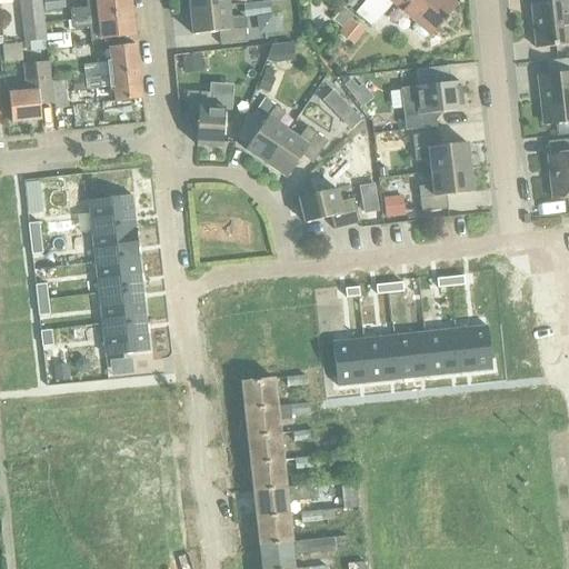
[(22,0),(26,22),(21,27),(23,43),(43,41),(39,0),(22,0)]
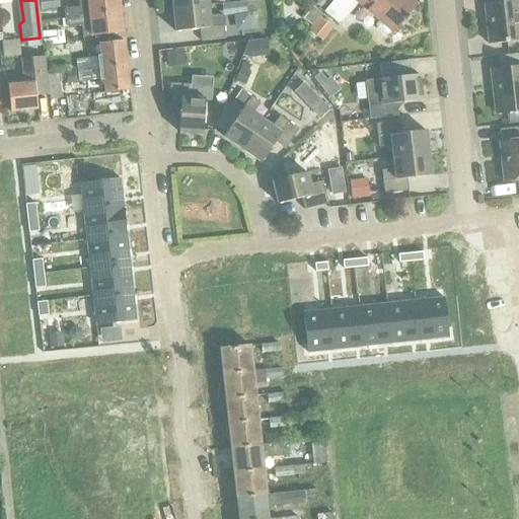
[(60,0),(41,0),(42,9),(61,6),(60,0)]
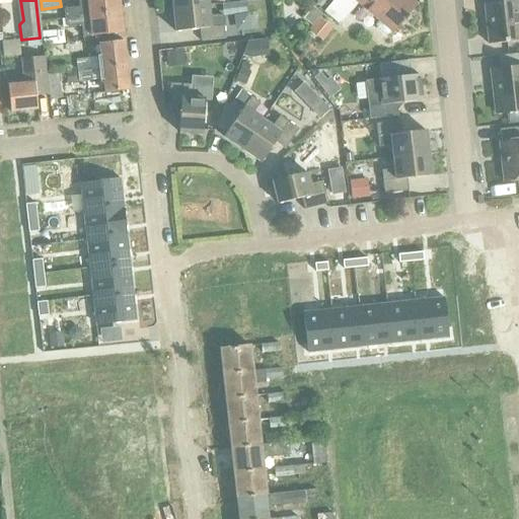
[(65,7),(67,18),(120,12),(119,0),(79,0),(81,6),(65,7)]
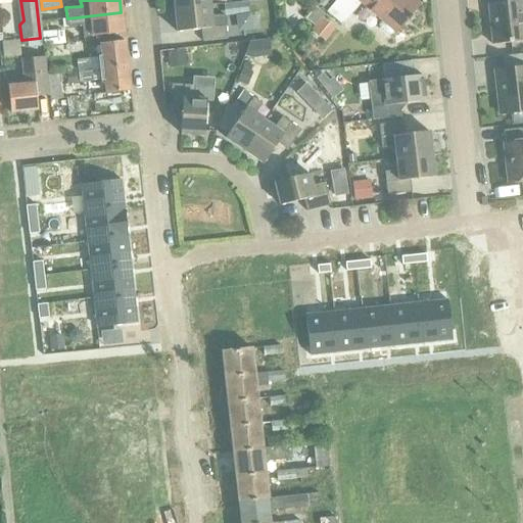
[(173,0),(174,9),(209,5),(208,0),(173,0)]
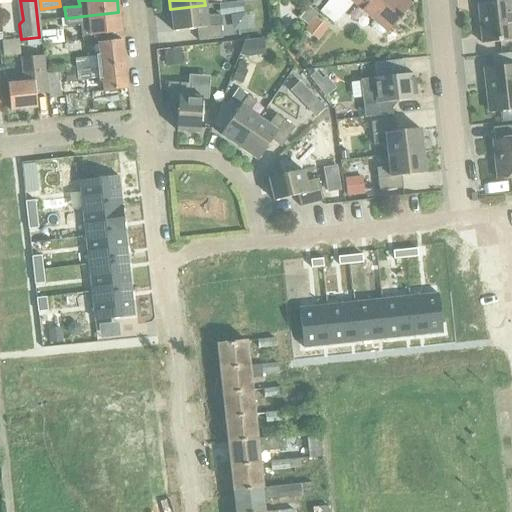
[(387,31),(410,5),(403,0),(329,0),(319,12),(335,25),(353,3),(357,6),(357,10),(365,18),(369,16),(374,20),(371,24),(371,29),(377,34),(381,33),(385,29),(387,31)]
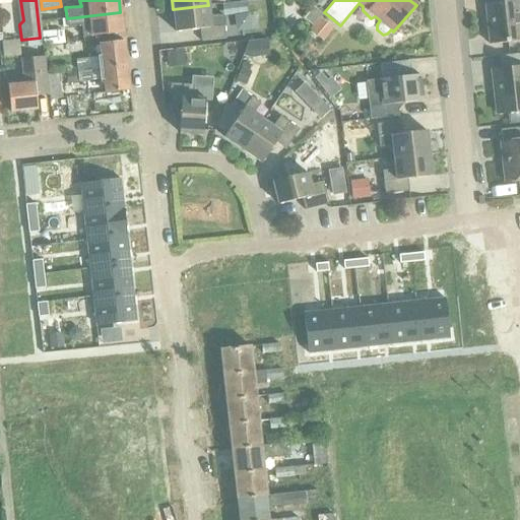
[(484,4),(490,45),(519,41),(519,0),(501,0),(502,2),(484,4)]
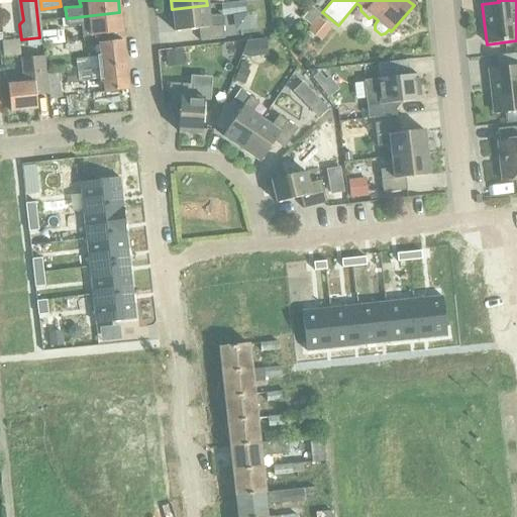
[(207,5),(172,9),(175,32),(199,29),(200,41),(224,38),(221,15),(209,17),(207,5)]
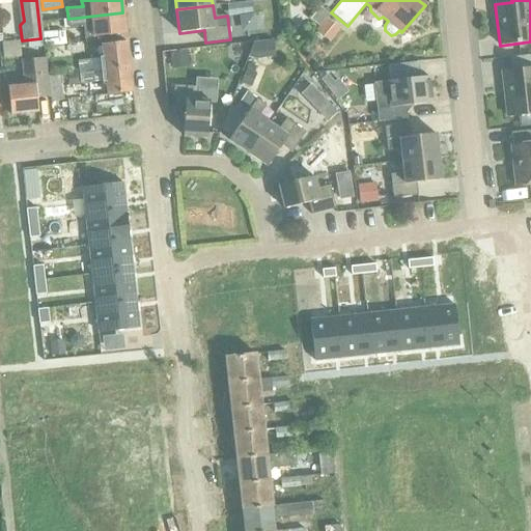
[(322,6),(311,18),(319,25),(330,14),(322,6)]
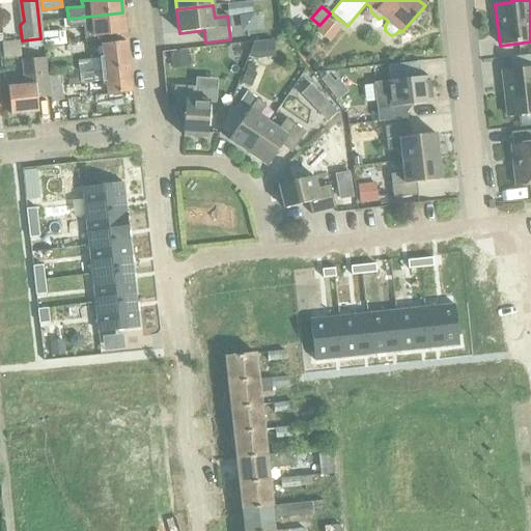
[(122,12),(68,19),(68,26),(84,24),(86,36),(92,35),(92,37),(126,33),(122,12)]
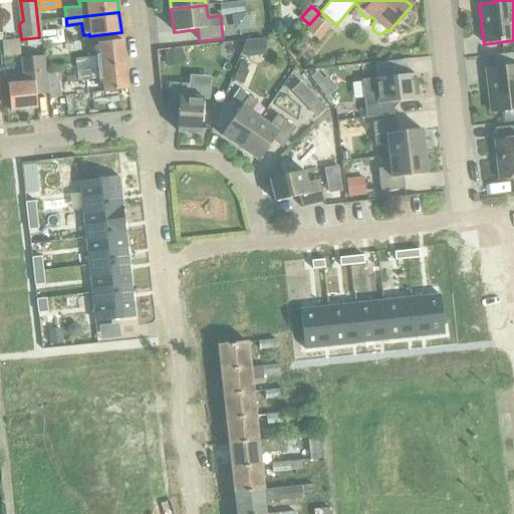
[(65,28),(42,31),(44,44),(66,42),(65,28)]
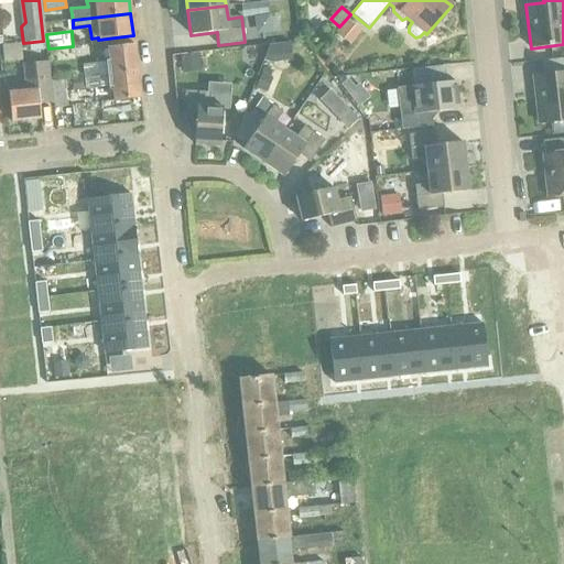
[(266,54),(263,60),(270,63),(292,61),(291,43),(270,45),(266,54)]
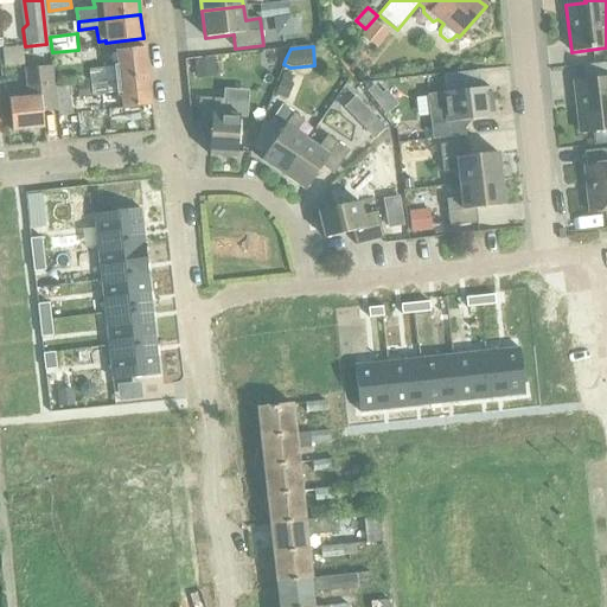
[(119,65),(90,69),(91,83),(148,76),(145,48),(116,51),(119,65)]
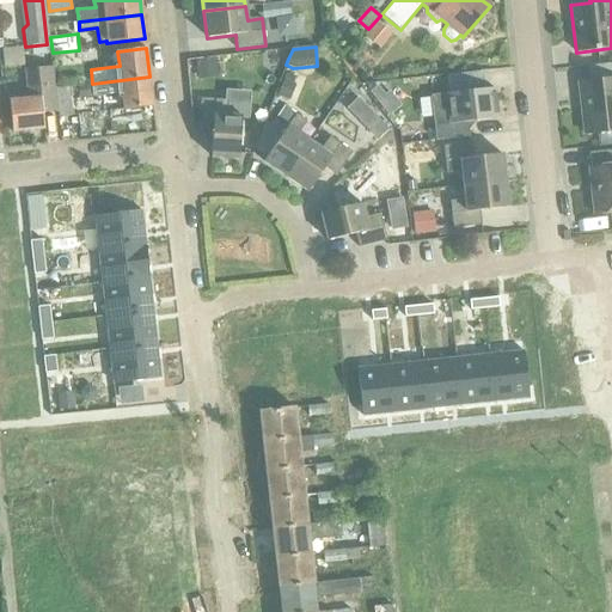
[(216,59),(195,61),(197,80),(218,78),(216,59)]
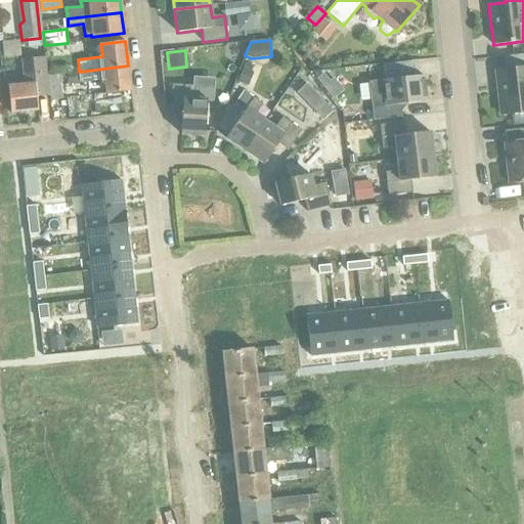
[(23,60),(23,67),(25,85),(7,86),(10,113),(37,111),(36,97),(48,96),(44,58),(23,60)]
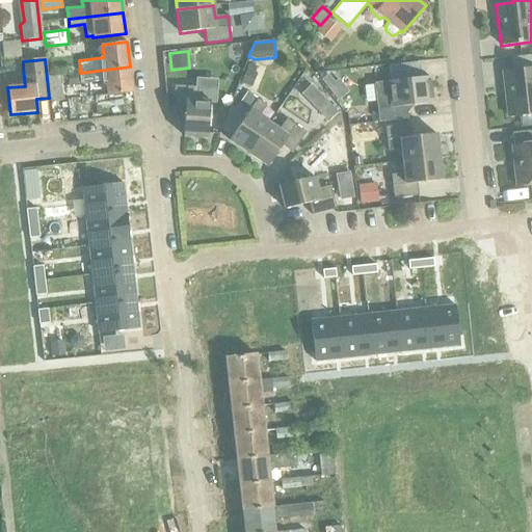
[(249,62),(242,82),(253,86),(258,73),(256,72),(258,65),(249,62)]
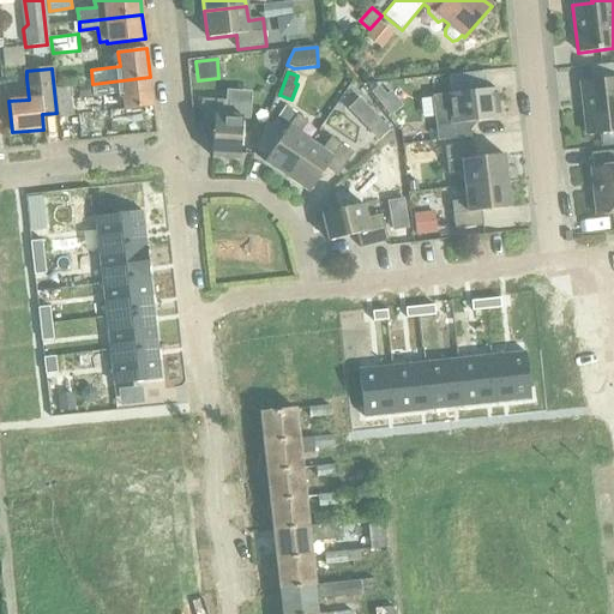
[(125,109),(154,106),(150,77),(92,84),(95,96),(118,92),(118,95),(122,95),(125,109)]
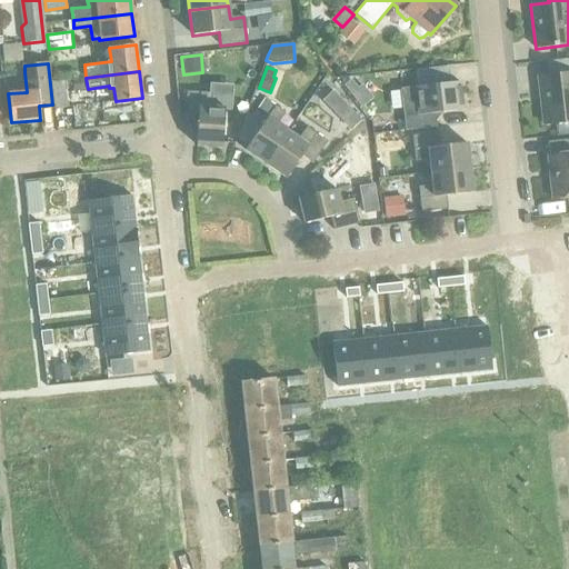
[(568,72),(539,77),(543,125),(568,121),(568,72)]
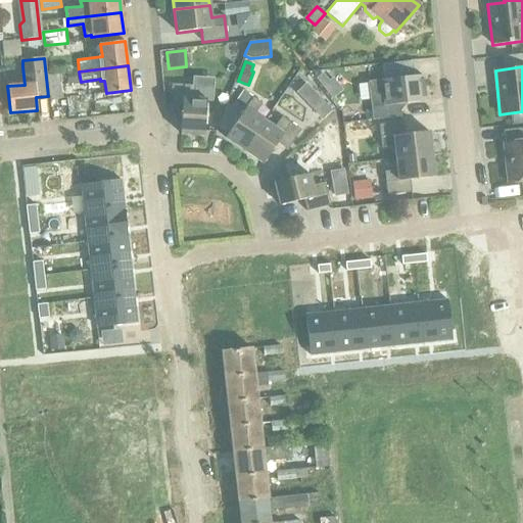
[(59,74),(47,76),(50,101),(63,100),(59,74)]
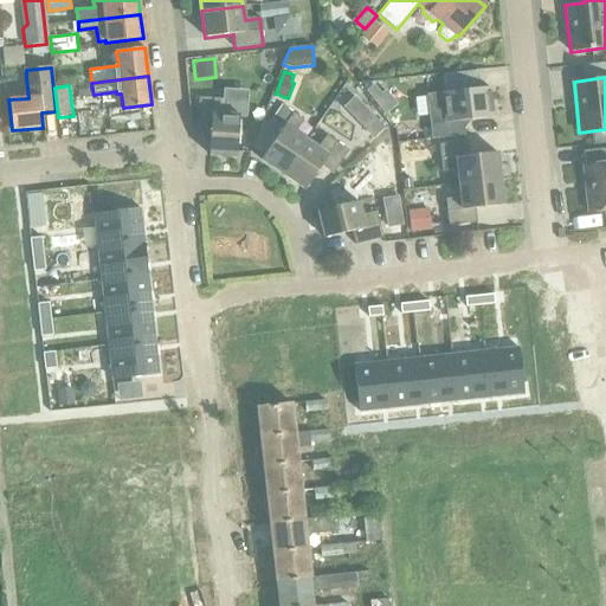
[(489,88),(426,95),(431,140),(464,135),(463,121),(492,118),(489,88)]
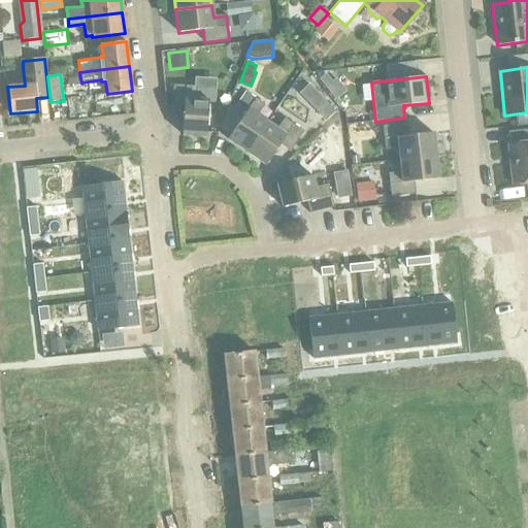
[(173,85),(171,109),(184,110),(182,135),(205,137),(208,100),(196,100),(196,87),(173,85)]
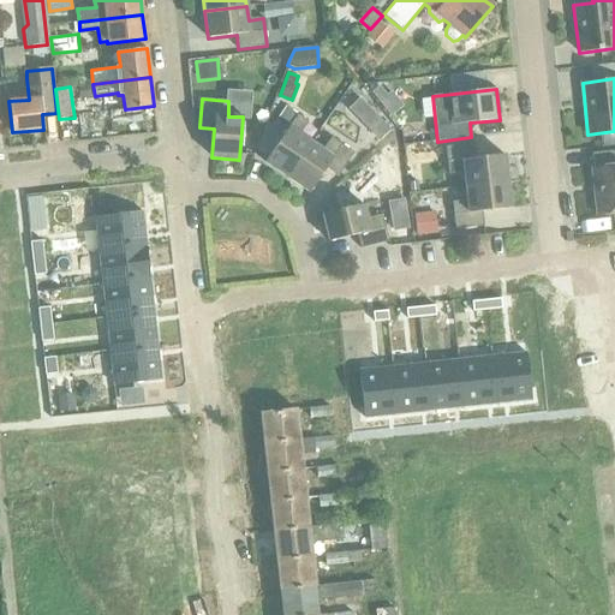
[(264,162),(287,178),(311,143),(299,135),(308,123),(285,107),(269,131),(281,138),(264,162)]
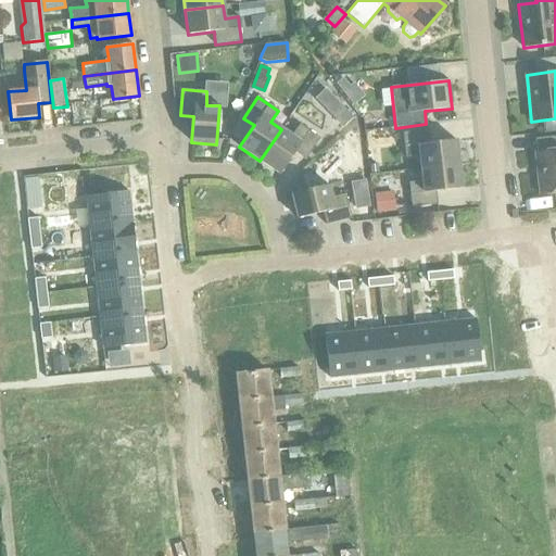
[(343,104),(330,117),(341,129),(355,115),(343,104)]
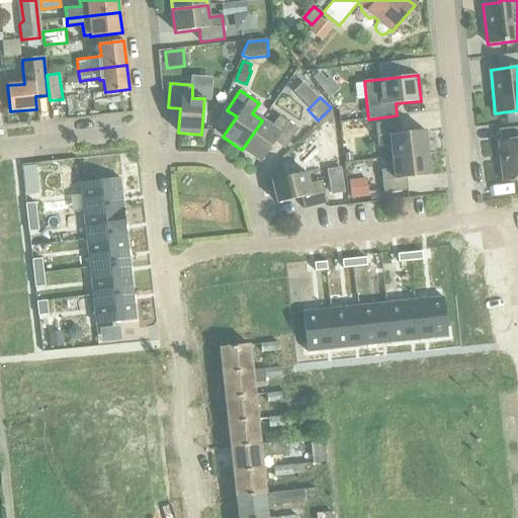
[(262,120),(242,150),(261,163),(274,143),(284,149),(297,128),(278,116),(271,126),(262,120)]
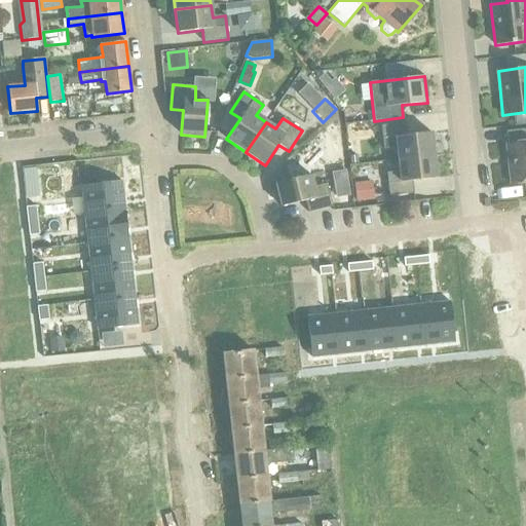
[(353,136),(375,133),(373,120),(352,123),(353,136)]
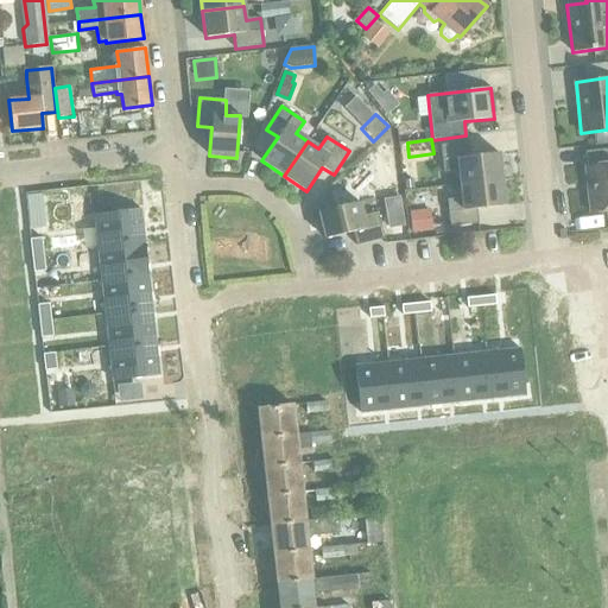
[(458,171),(460,184),(501,179),(499,153),(470,157),(468,143),(439,146),(443,172),(458,171)]
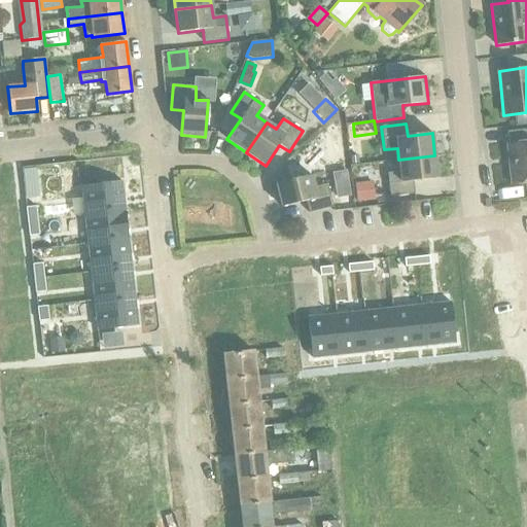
[(508,144),(506,144),(511,185),(526,182),(526,129),(507,132),(508,144)]
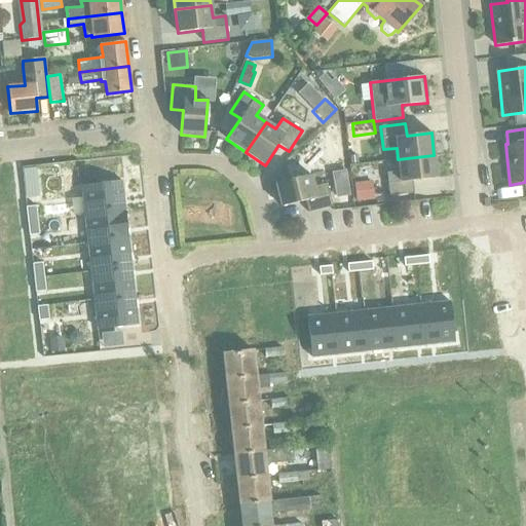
[(434,155),(398,159),(400,172),(386,173),(389,196),(414,193),(412,181),(437,178),(434,155)]
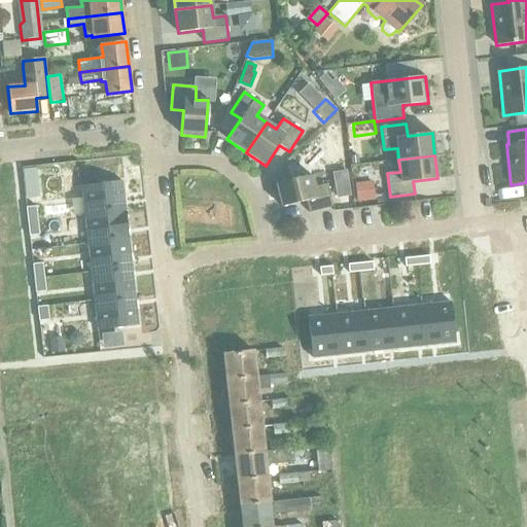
[(306,201),(309,213),(332,207),(327,184),(314,187),(311,175),(276,184),(282,207),(306,201)]
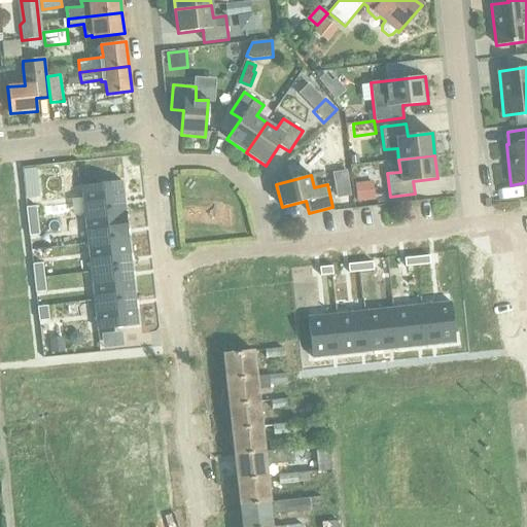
[(40,177),(32,179),(37,199),(46,197),(40,177)]
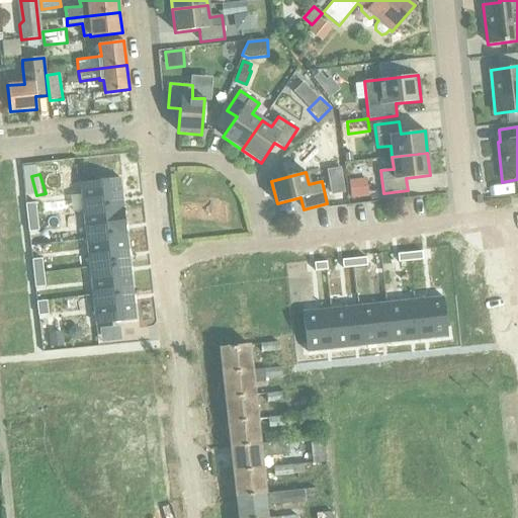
[(367,177),(350,179),(352,198),(369,195),(367,177)]
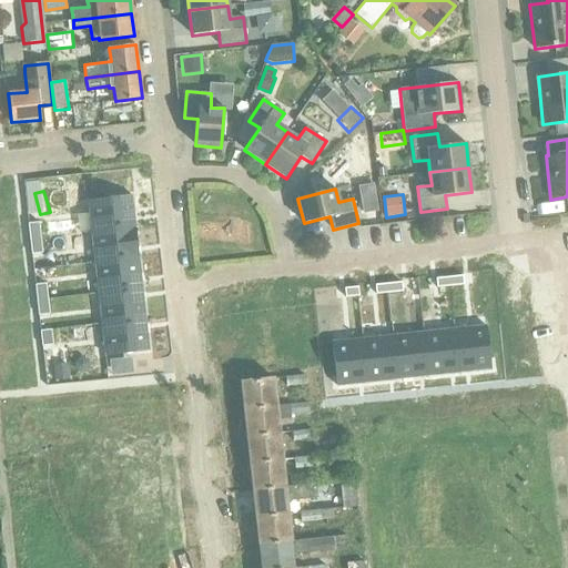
[(131,195),(88,201),(91,232),(134,227),(131,195)]
